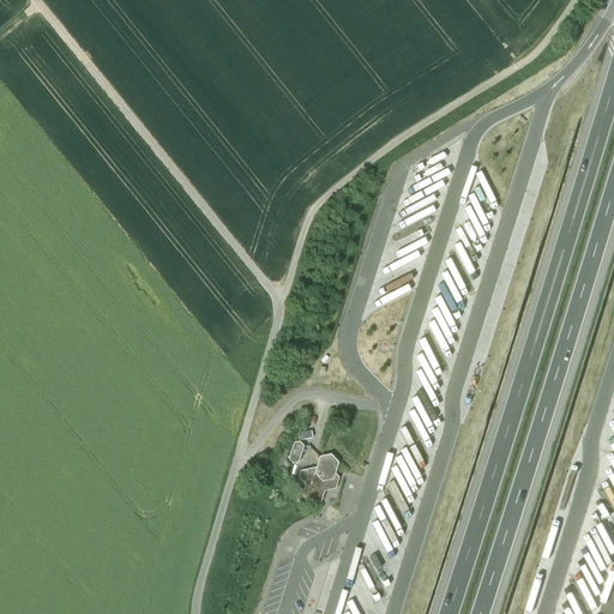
[(449,149),(432,156),(434,162),(451,156),(449,149)]
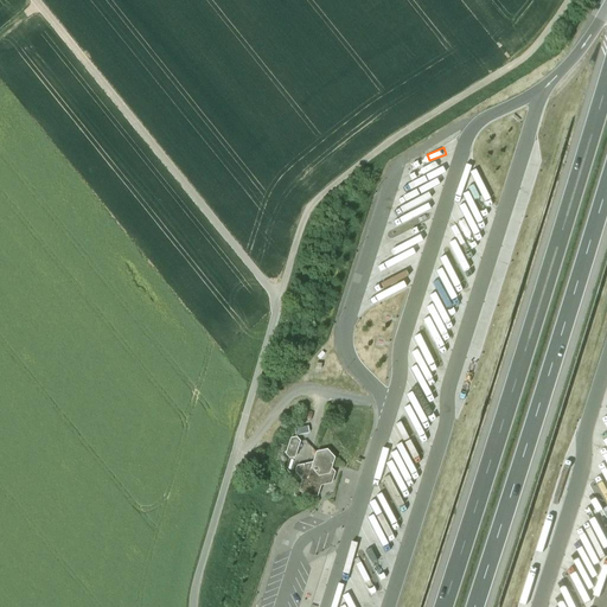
[(410,197),(440,185),(438,179),(408,191),(410,197)]
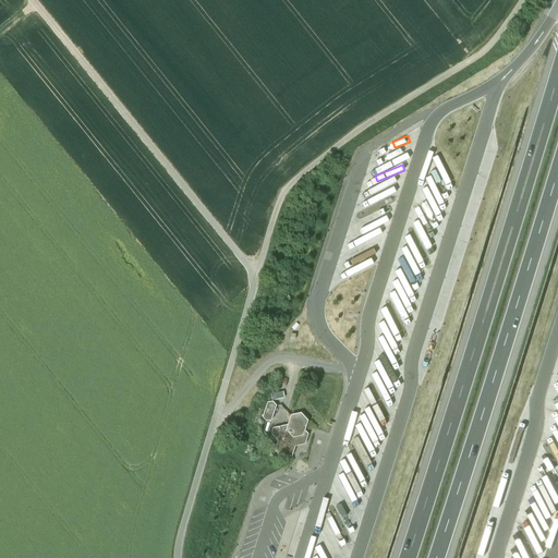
[(385,198),(395,194),(392,187),(363,201),(367,208),(356,214),(360,219),(388,206),(385,198)]
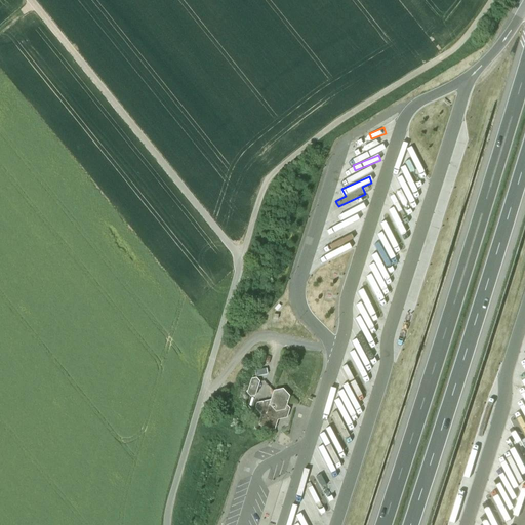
[(348,244),(322,256),(326,264),(351,250),(348,244)]
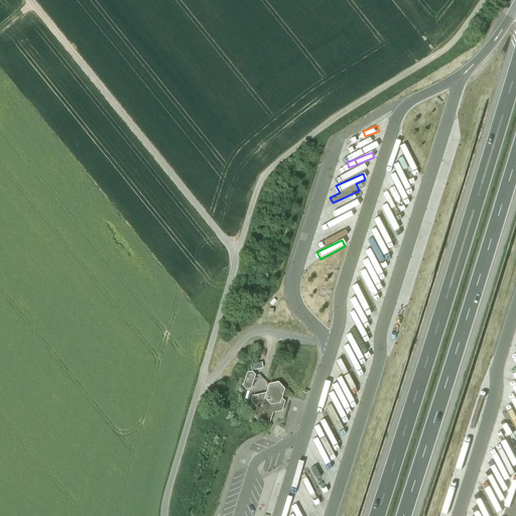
[(252,373),(247,374),(242,387),(246,391),(251,390),(255,376),(252,373)]
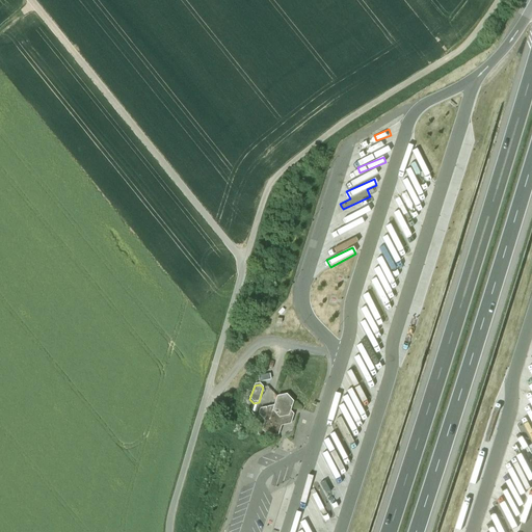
[(287,395),(276,397),(274,406),(272,411),(280,419),(289,417),(293,402),(287,395)]
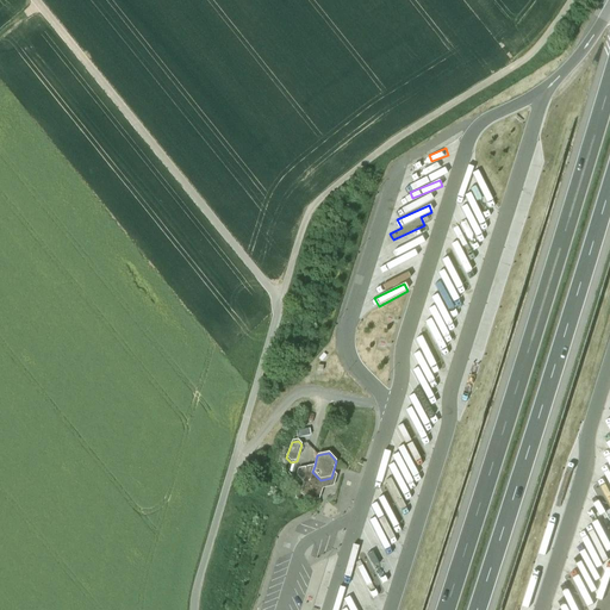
[(315,466),(298,470),(297,475),(304,484),(300,495),(307,503),(319,500),(321,495),(317,490),(321,480),(312,472),(315,466)]
